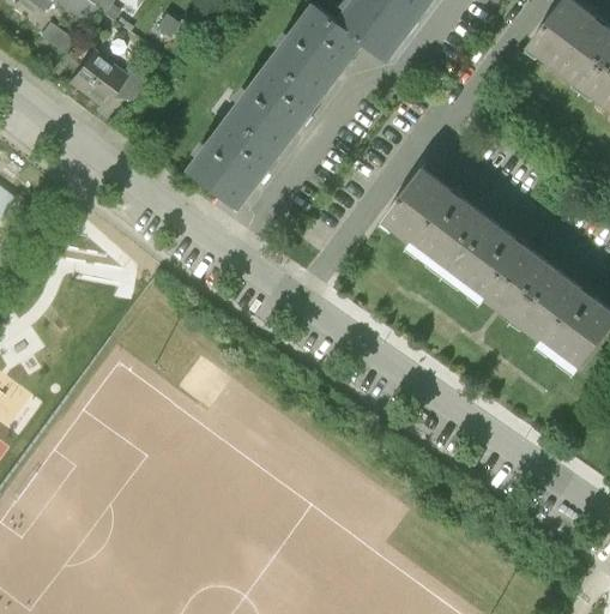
[(49,0),(79,20),(90,5),(82,0),(49,0)]
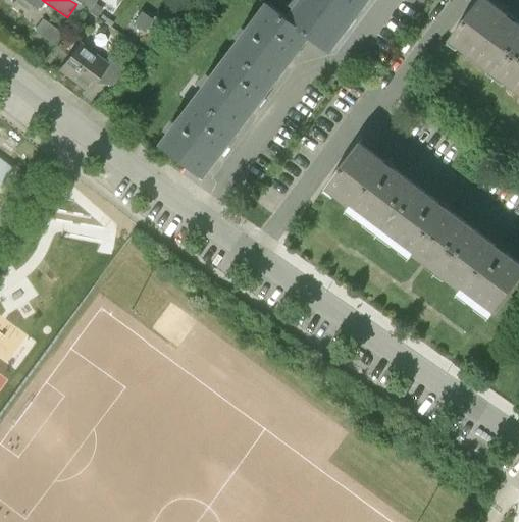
[(69,0),(76,4),(85,10),(92,0),(69,0)]
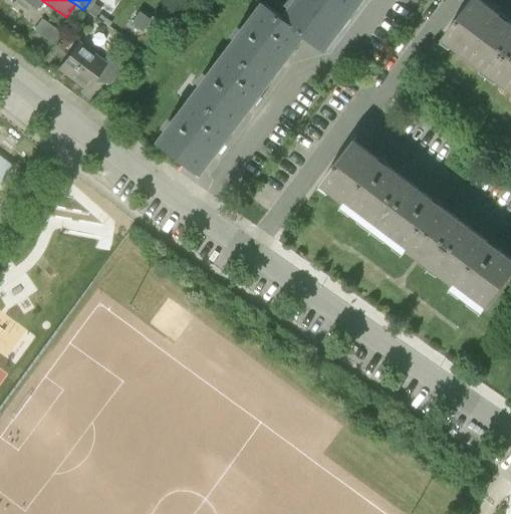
[(322,49),(357,3),(352,0),(293,0),(280,18),(302,34),(322,49)]
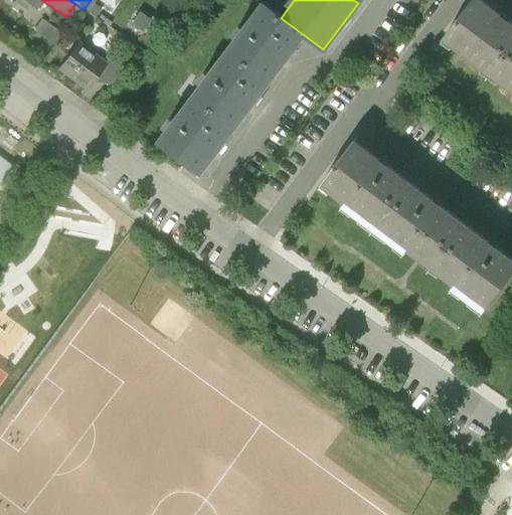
[(511,24),(497,14),(479,0),(471,0),(441,39),(511,94),(511,24)]
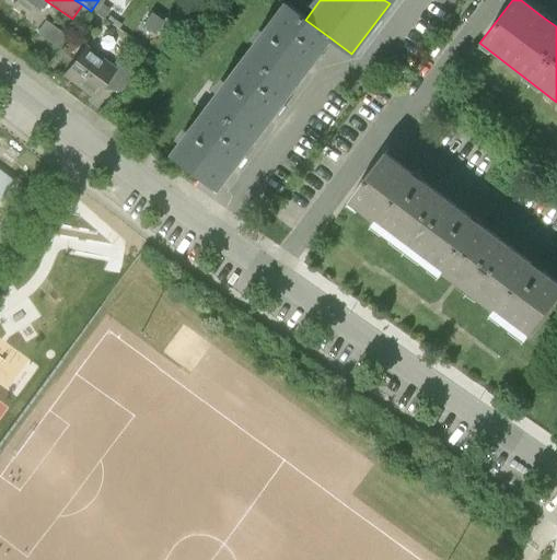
[(282,2),(244,54),(291,89),(329,37),(305,20),(282,2)]
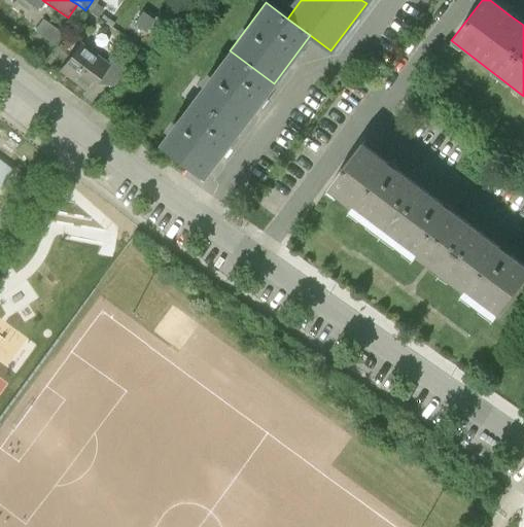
[(148,20),(136,11),(128,23),(140,32),(148,20)]
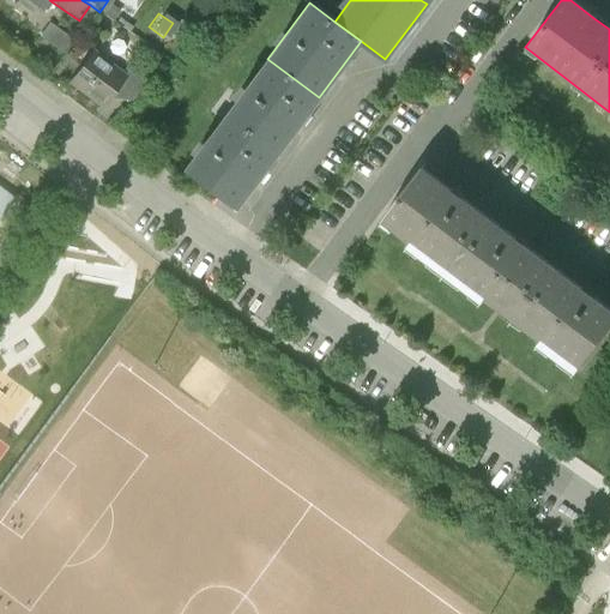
[(83,50),(61,80),(100,109),(121,78),(83,50)]
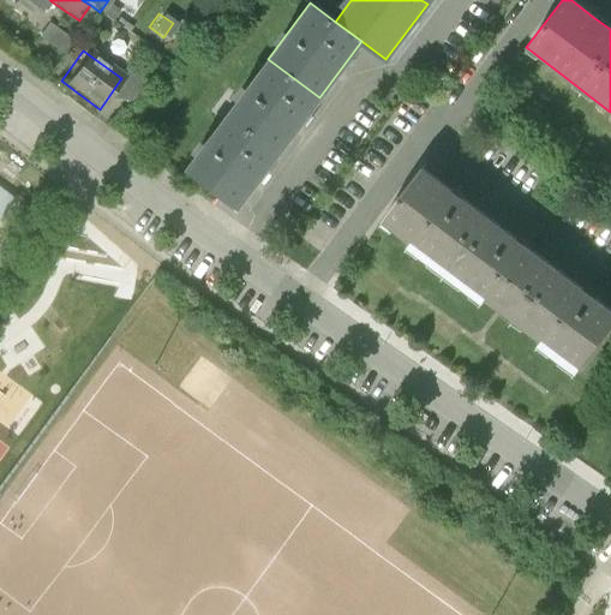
[(268,59),(226,115),(277,153),(319,97),(268,59)]
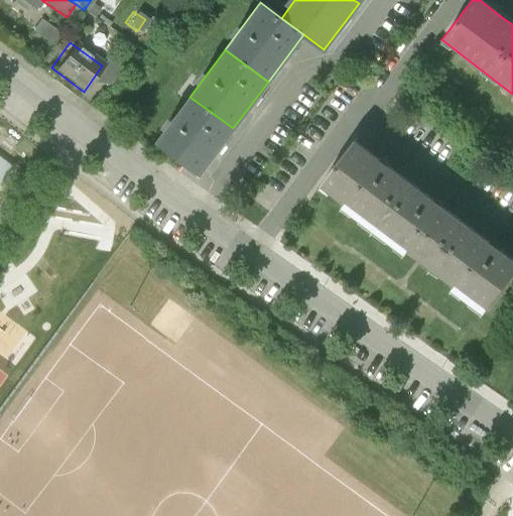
[(198,175),(233,128),(189,97),(154,143),(198,175)]
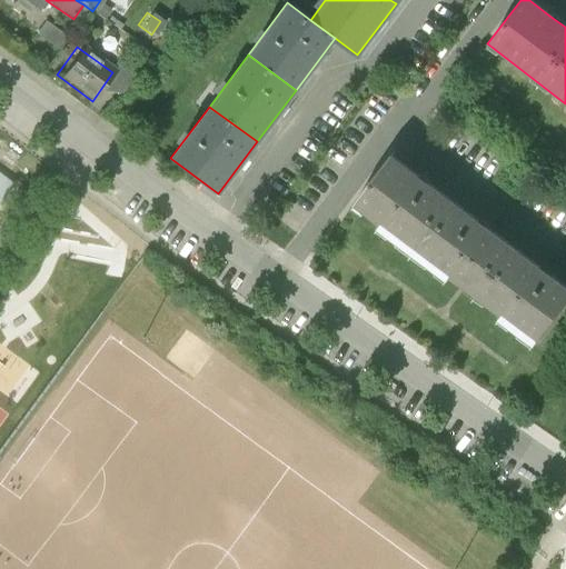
[(418,173),(387,151),(349,201),(532,339),(565,295),(565,286),(539,266),(479,220),(418,173)]
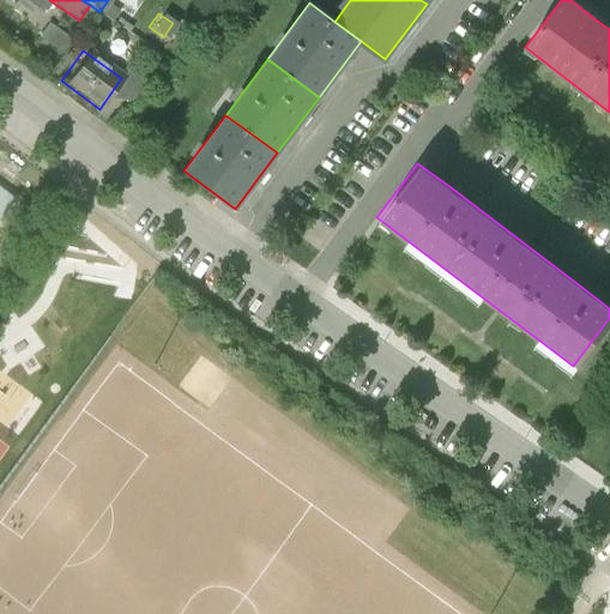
[(0,211),(10,200),(0,193),(0,211)]
